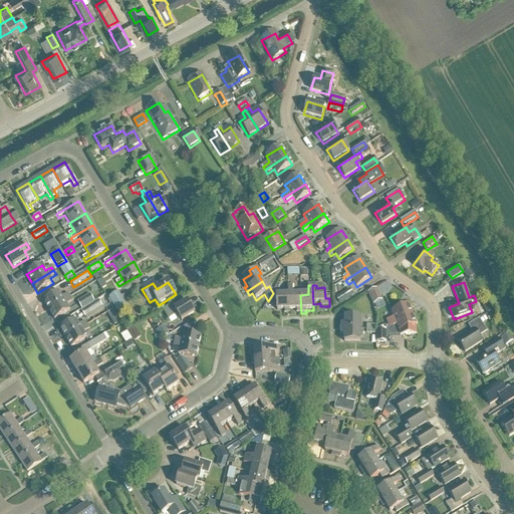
[(292,286),(288,286),(288,295),(289,310),(296,310),(297,313),(301,313),(300,295),(293,295),(292,286)]
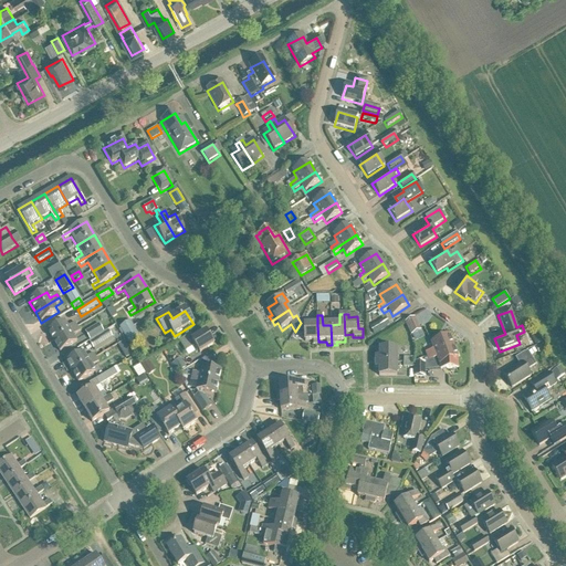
[(405,324),(411,337),(420,332),(415,318),(405,324)]
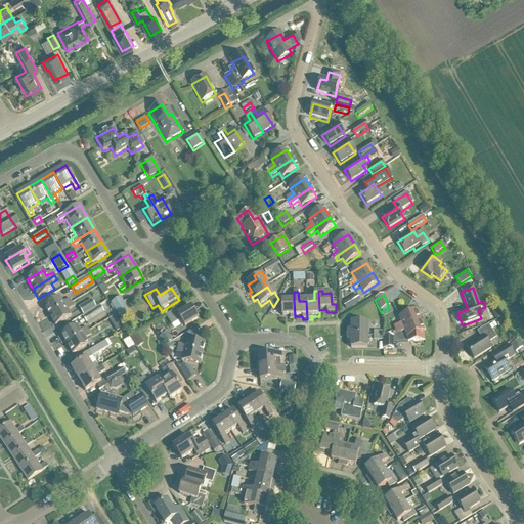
[(59,298),(44,308),(50,317),(72,304),(70,300),(63,304),(59,298)]
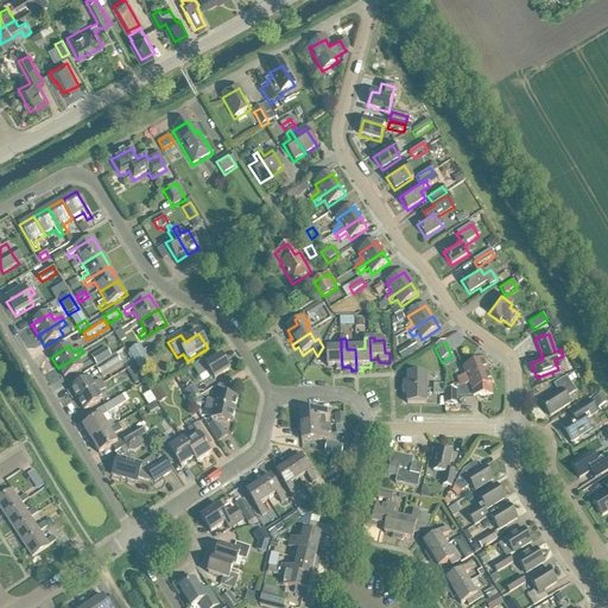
[(327,356),(328,368),(336,368),(337,372),(342,371),(342,367),(341,349),(333,349),(331,346),(323,347),(317,356),(327,356)]
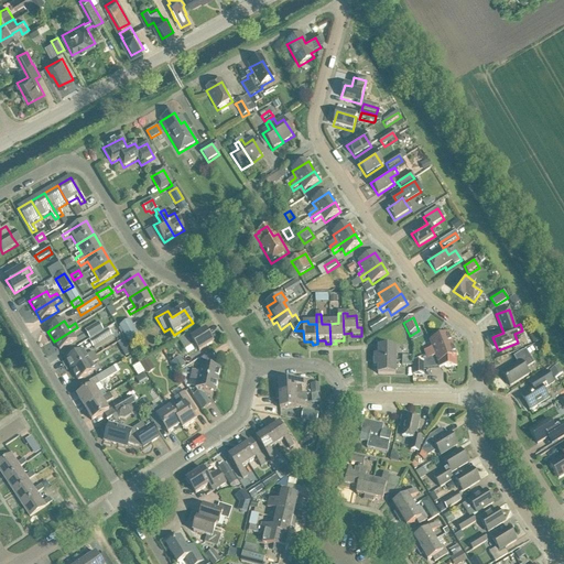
[(382,321),(369,328),(373,334),(386,326),(382,321)]
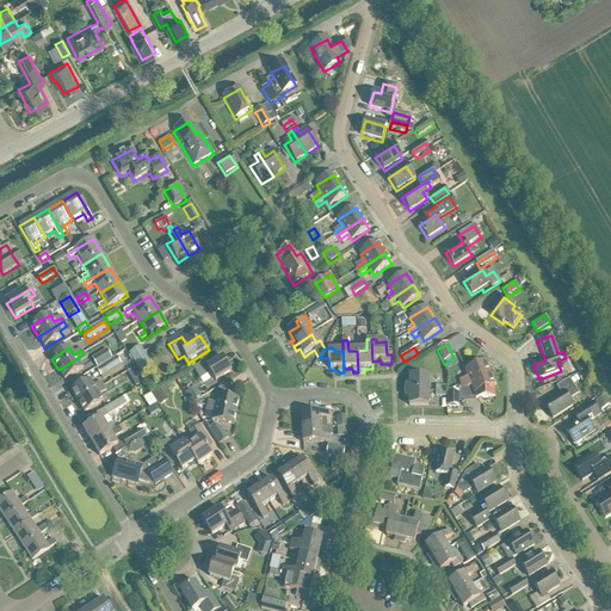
[(152,365),(141,349),(129,356),(141,372),(148,368),(152,365)]
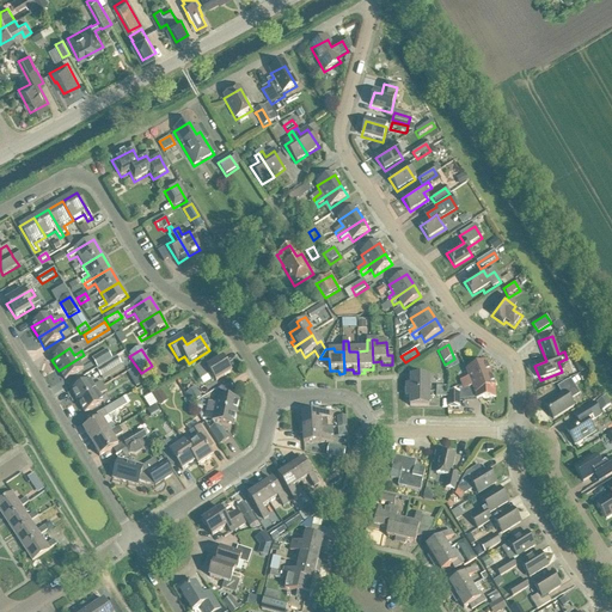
[(106,352),(102,355),(104,359),(95,363),(97,368),(111,360),(106,352)]
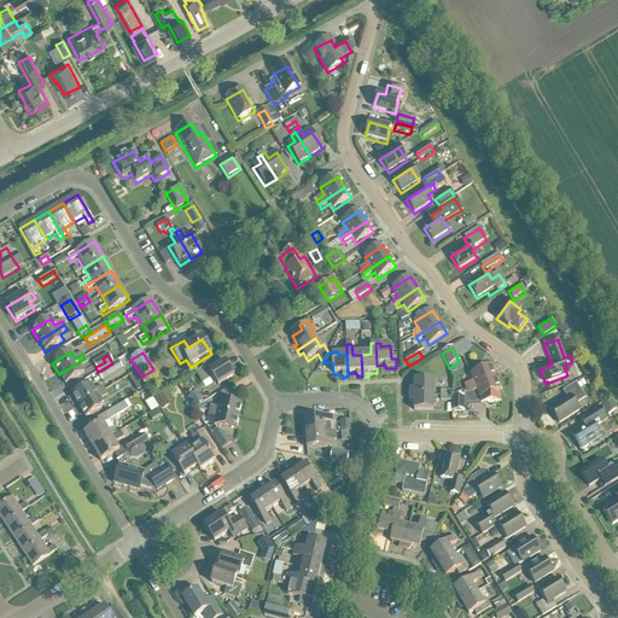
[(85,359),(59,374),(65,385),(85,374),(80,367),(87,363),(85,359)]
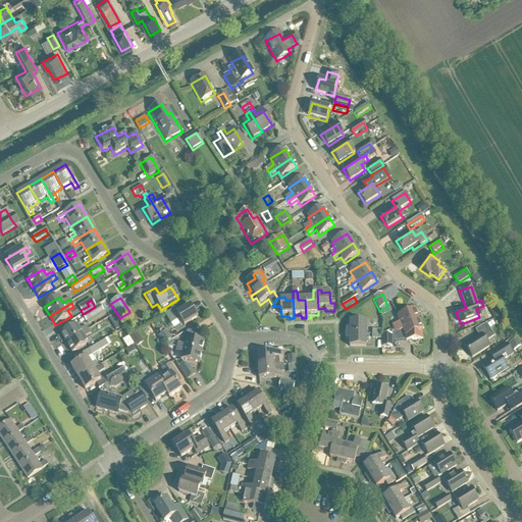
[(86,323),(104,312),(100,306),(83,317),(86,323)]
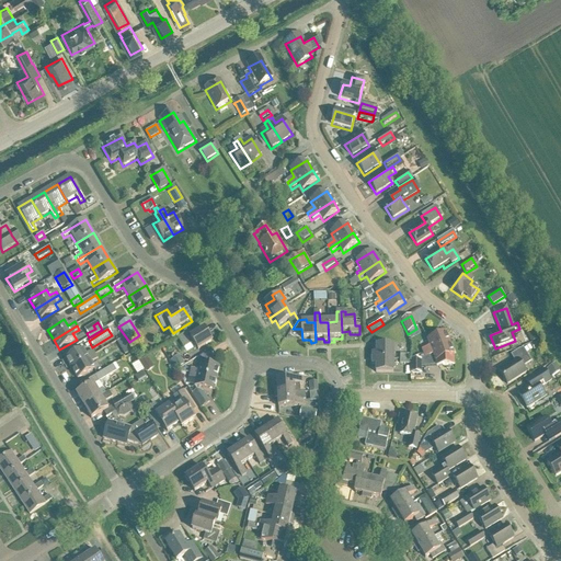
[(212,343),(204,330),(192,338),(189,332),(178,340),(184,350),(193,344),(197,352),(212,343)]
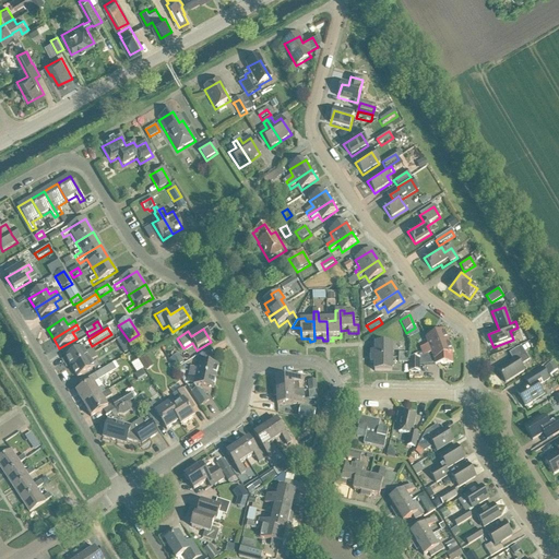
[(421,354),(437,347),(448,343),(443,332),(425,340),(428,346),(420,349),(421,354)]
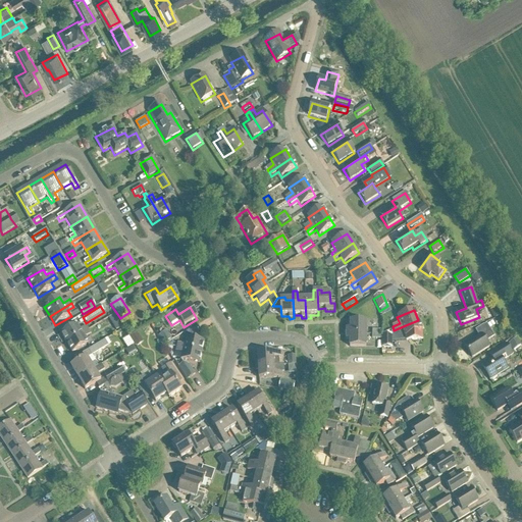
[(418,320),(408,324),(394,330),(396,333),(403,331),(405,337),(410,335),(411,342),(422,342),(422,330),(418,320)]
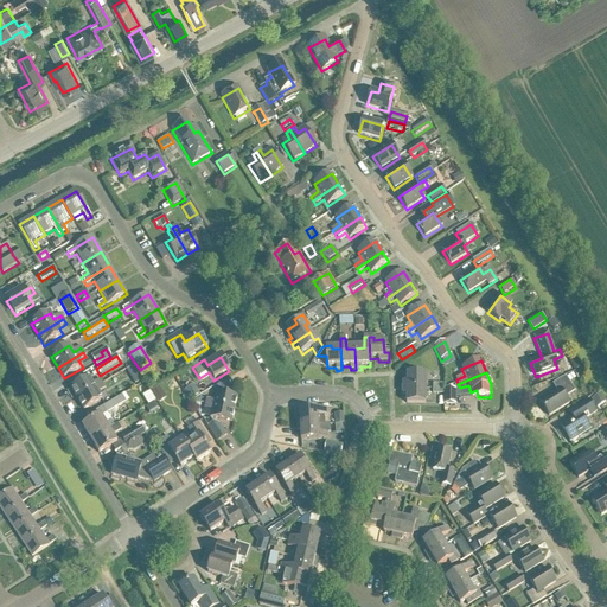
[(138,375),(131,379),(135,385),(142,382),(138,375)]
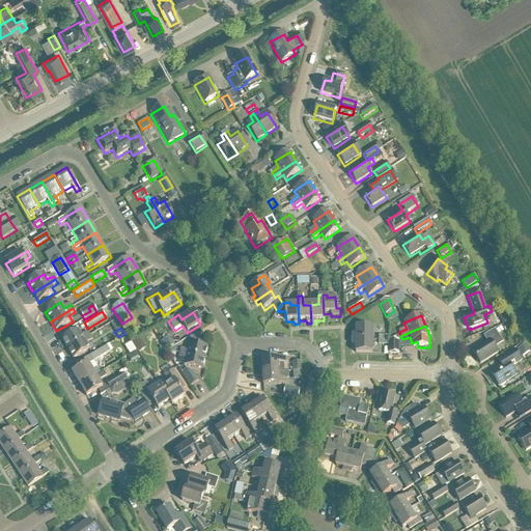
[(352,336),(352,341),(372,341),(372,328),(356,328),(356,336),(352,336)]
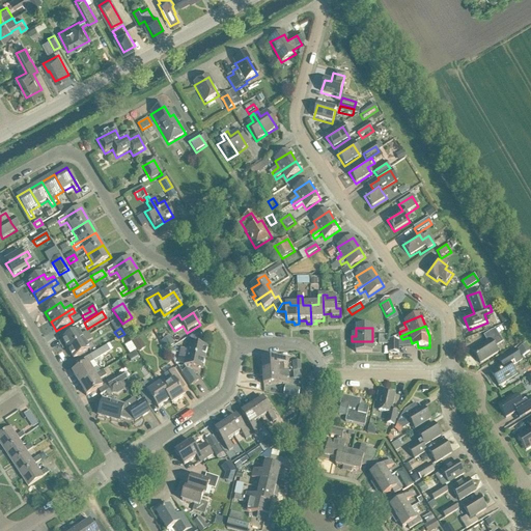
[(78,331),(62,341),(67,351),(90,337),(87,333),(81,337),(78,331)]
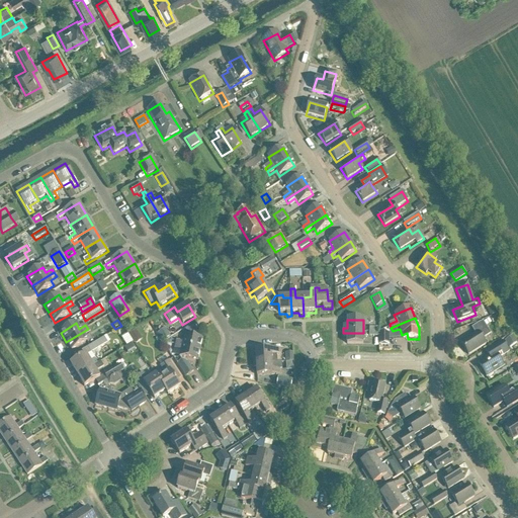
[(483,323),(479,325),(471,329),(476,335),(460,344),(468,356),(486,345),(483,340),(491,335),(483,323)]
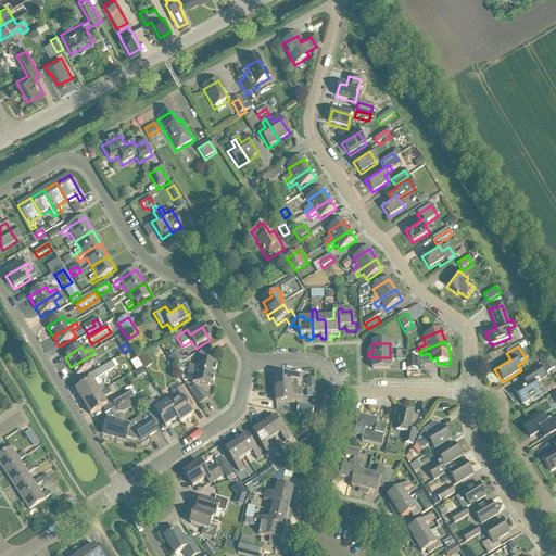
[(144,371),(143,369),(153,362),(146,352),(130,364),(140,376),(144,371)]
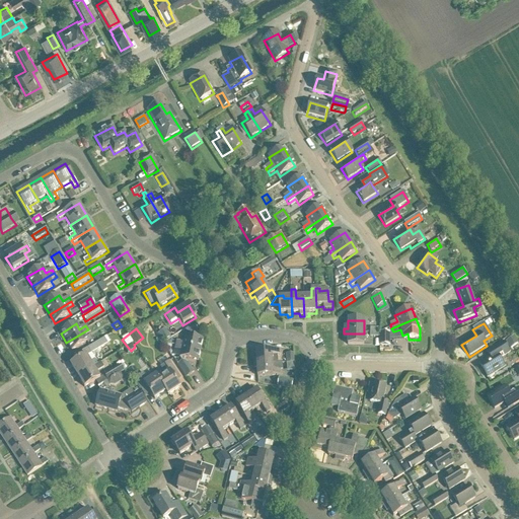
[(88,329),(66,343),(72,352),(87,343),(84,337),(90,334),(88,329)]
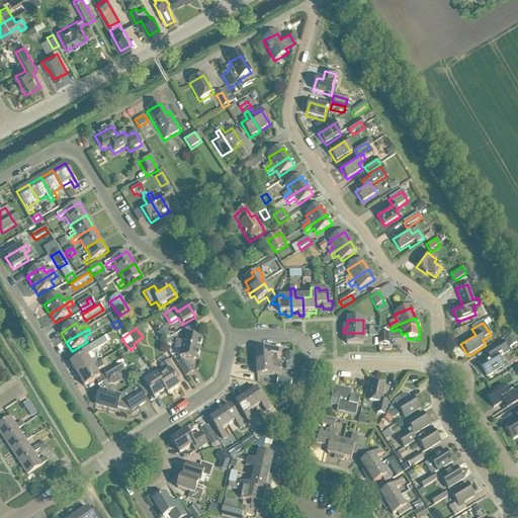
[(363,346),(363,333),(343,333),(343,338),(347,338),(347,345),(363,346)]
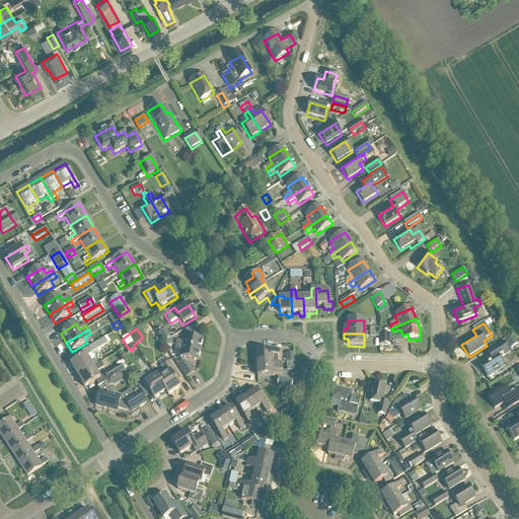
[(380,334),(380,347),(389,348),(389,335),(380,334)]
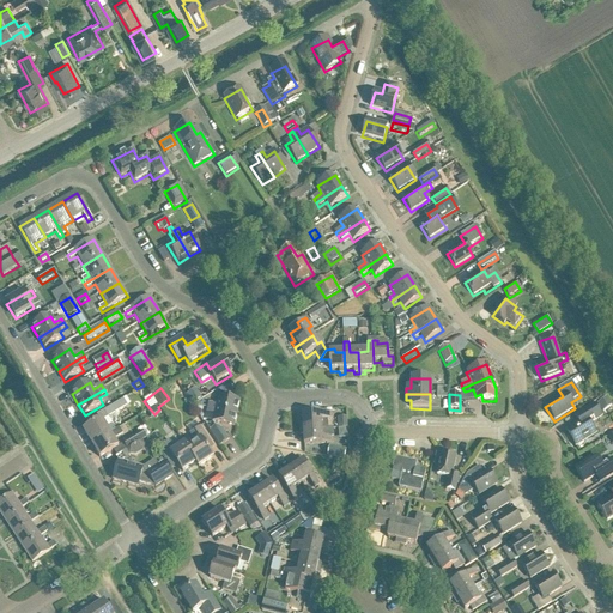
[(208,404),(207,408),(237,416),(240,402),(219,398),(217,406),(208,404)]
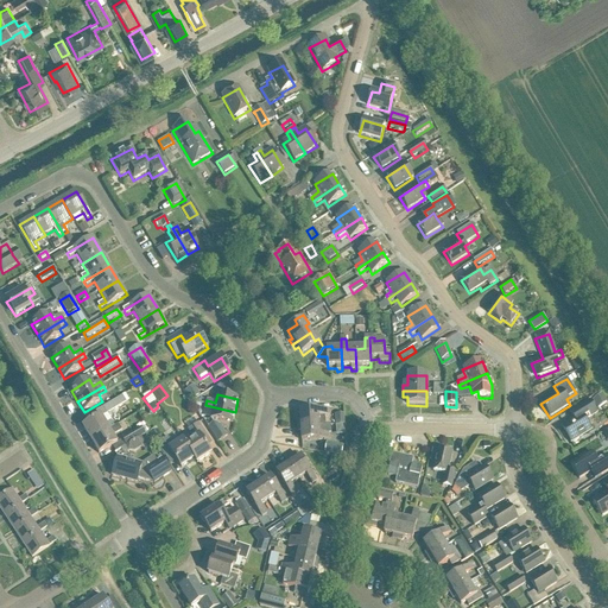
[(124,397),(119,399),(103,409),(107,415),(127,404),(124,397)]
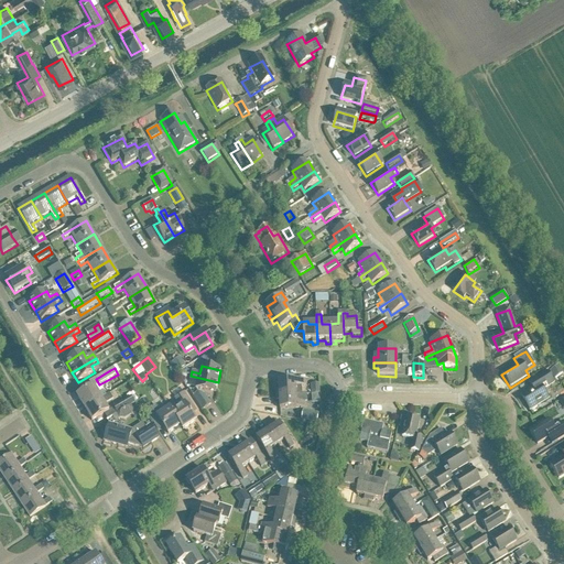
[(534,389),(521,398),(530,411),(548,400),(542,391),(553,384),(546,373),(531,383),(534,389)]
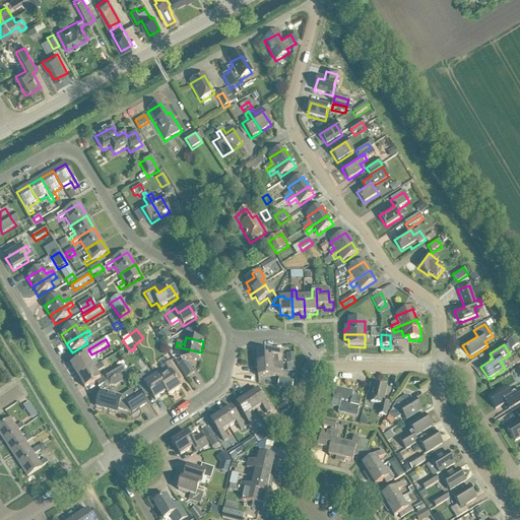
[(198,363),(201,352),(176,346),(175,351),(182,352),(181,360),(198,363)]
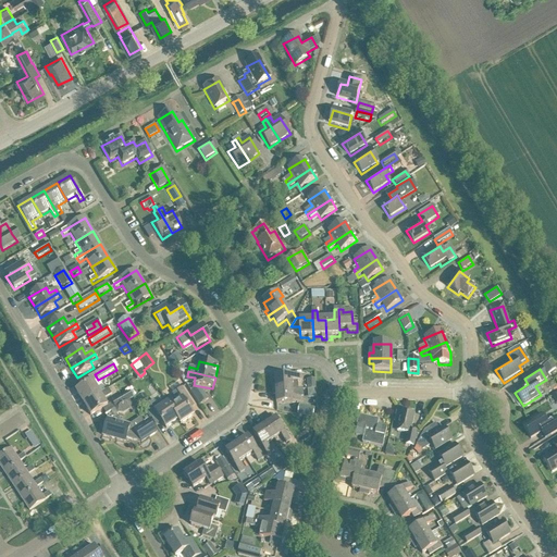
[(272,387),(272,392),(293,391),(298,391),(298,382),(301,382),(301,378),(292,378),(274,379),(275,387),(272,387)]
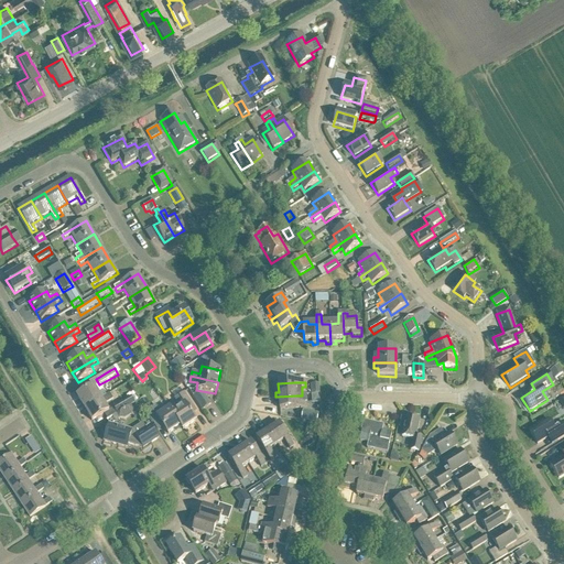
[(320,394),(320,386),(311,386),(311,396),(320,394)]
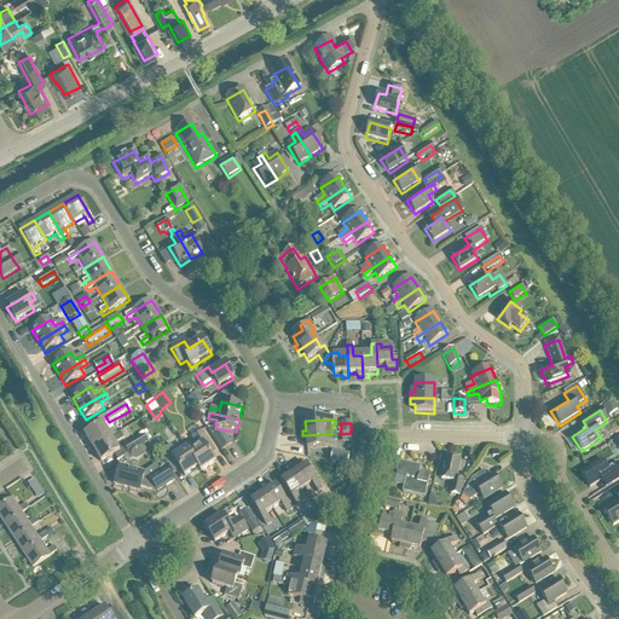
[(93,450),(116,437),(114,431),(108,434),(103,426),(85,437),(93,450)]
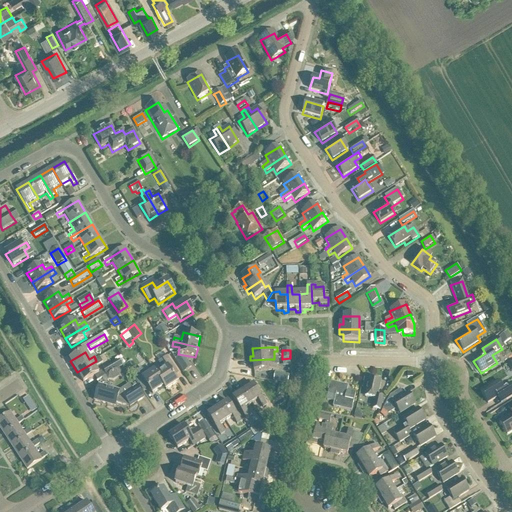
[(180,358),(175,361),(184,373),(191,369),(184,358),(180,358)]
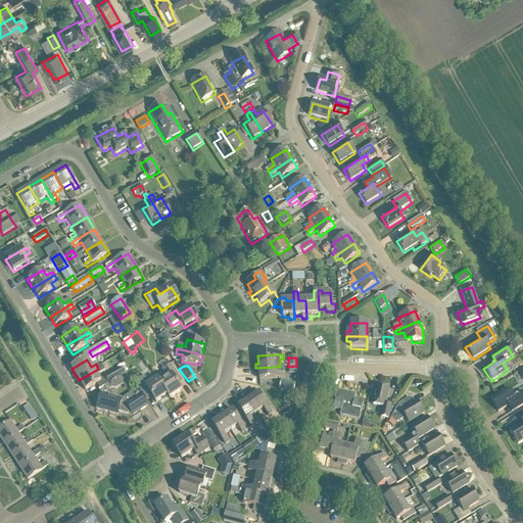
[(159,384),(168,396),(170,399),(182,392),(175,381),(179,379),(171,367),(162,372),(167,379),(159,384)]
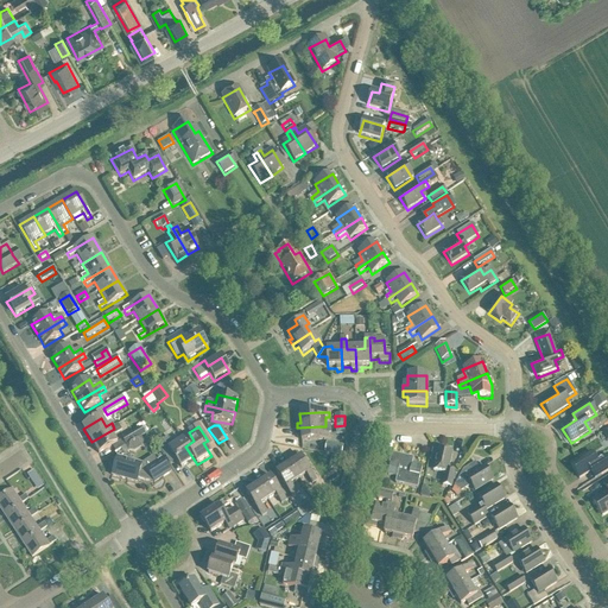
[(320,426),(297,428),(297,434),(301,434),(302,443),(320,442),(330,441),(330,436),(331,436),(331,426),(325,426),(320,426)]
